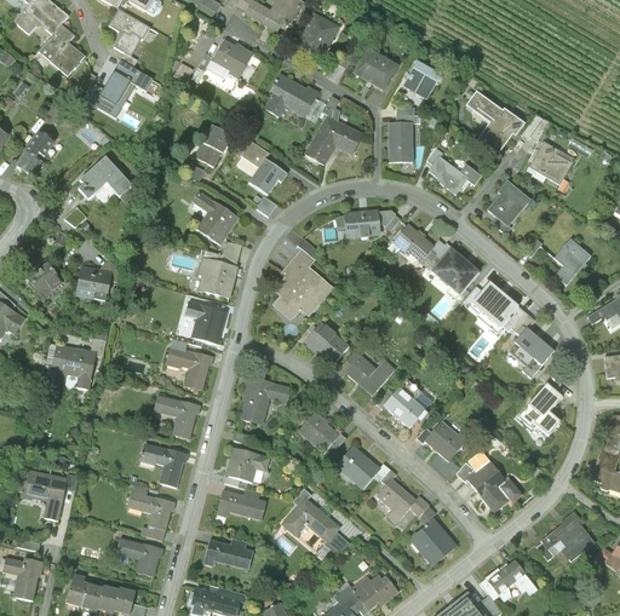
[(68,15),(51,0),(29,0),(28,1),(12,19),(29,34),(36,26),(39,22),(45,27),(52,33),(61,23),(68,15)]
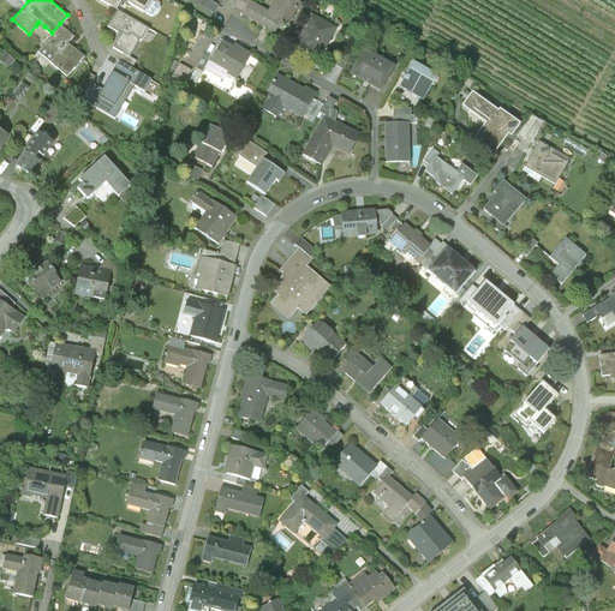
[(105,0),(115,6),(118,0),(126,0),(143,10),(148,0),(105,0)]
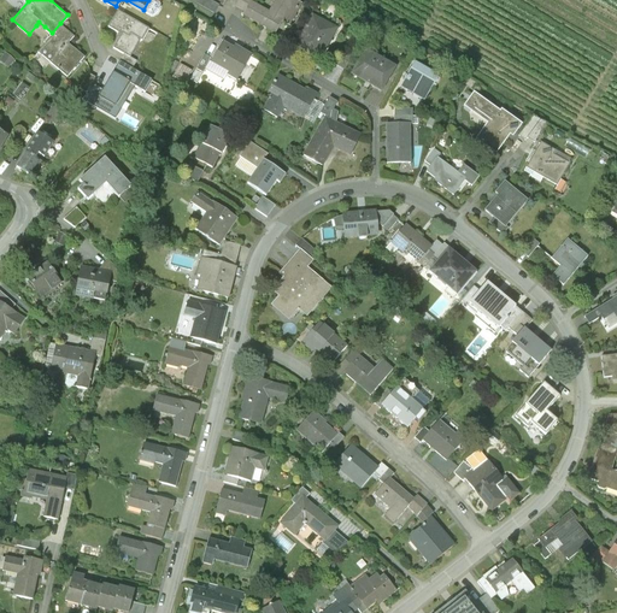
[(218,3),(213,0),(195,0),(213,10),(218,3)]
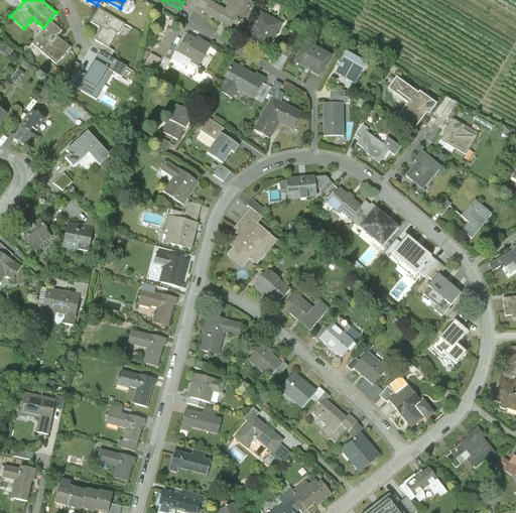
[(204,0),(213,5),(211,8),(237,23),(243,13),(249,16),(258,0),(236,0),(233,6),(222,0),(204,0)]
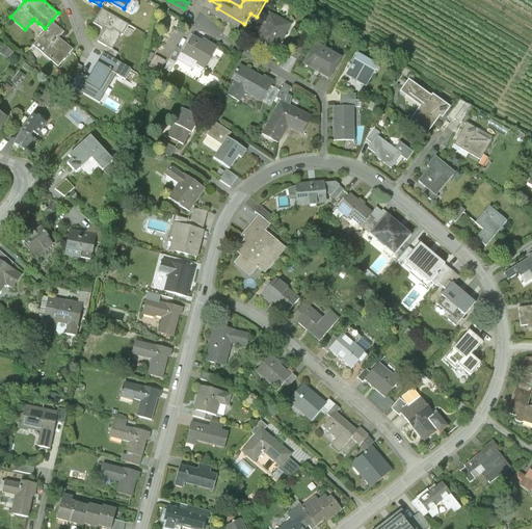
[(98,38),(107,45),(112,48),(116,41),(117,42),(128,23),(101,7),(94,21),(104,27),(98,38)]
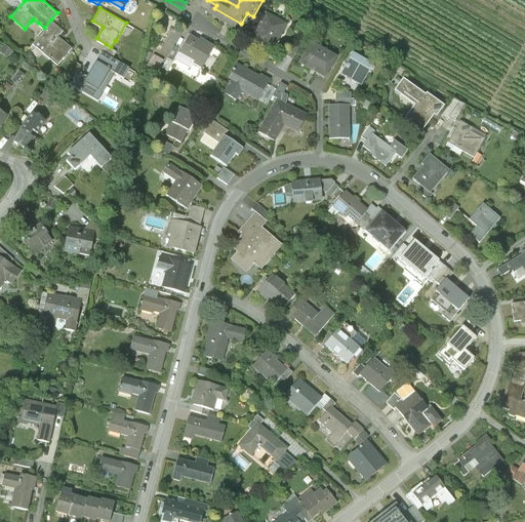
[(273,8),(256,35),(278,47),(294,21),(273,8)]
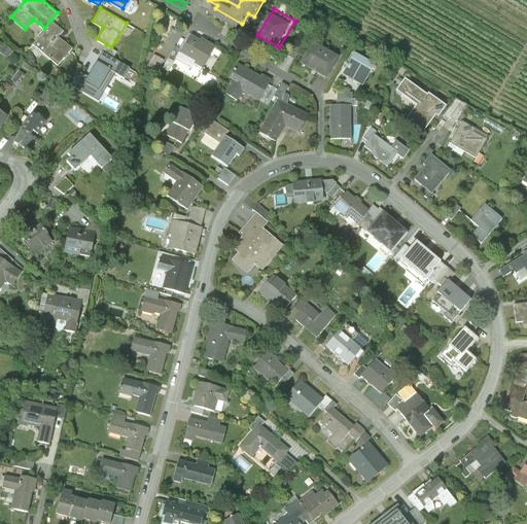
[(63,30),(51,20),(44,28),(33,42),(58,64),(72,47),(58,35),(63,30)]
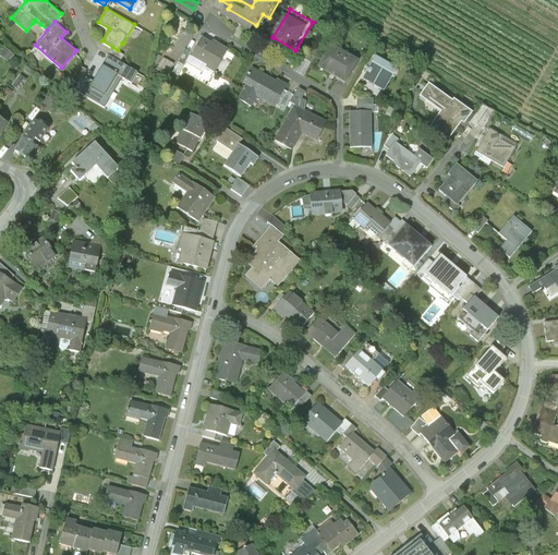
[(203,36),(192,55),(208,63),(206,65),(215,71),(228,47),(214,39),(211,41),(203,36)]
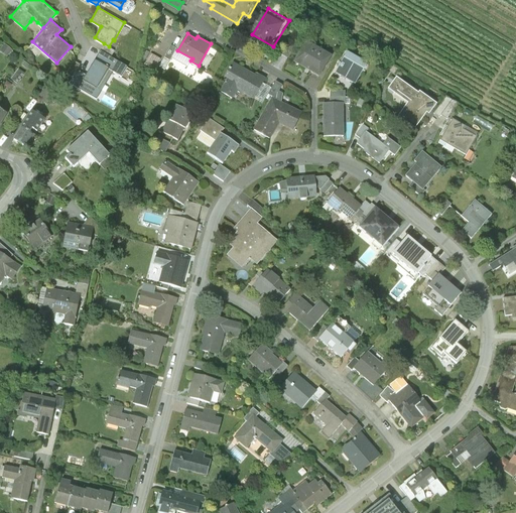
[(293,37),(286,48),(294,52),(301,41),(293,37)]
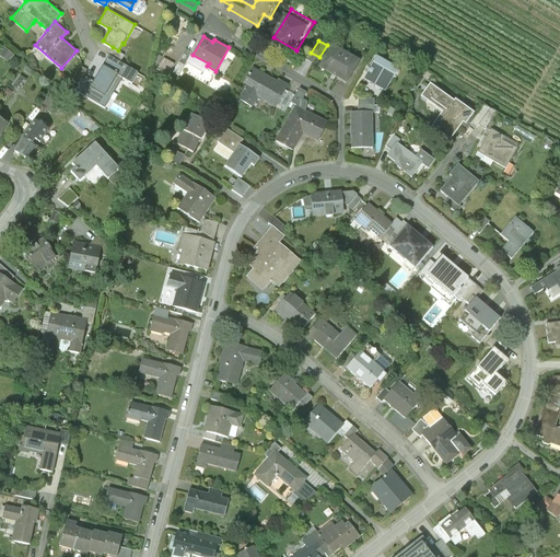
[(339,41),(326,62),(354,78),(368,56),(339,41)]
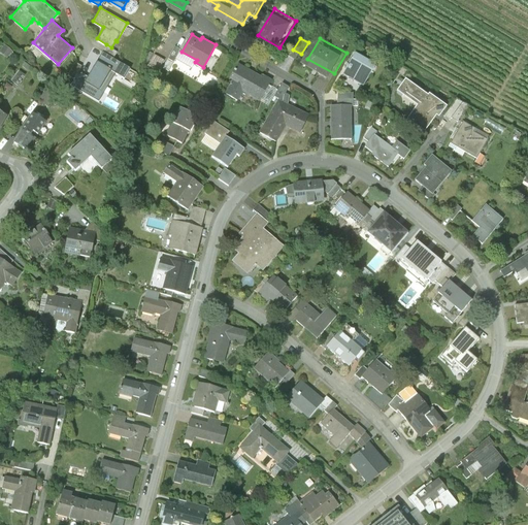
[(11,51),(5,44),(0,50),(0,52),(6,57),(11,51)]
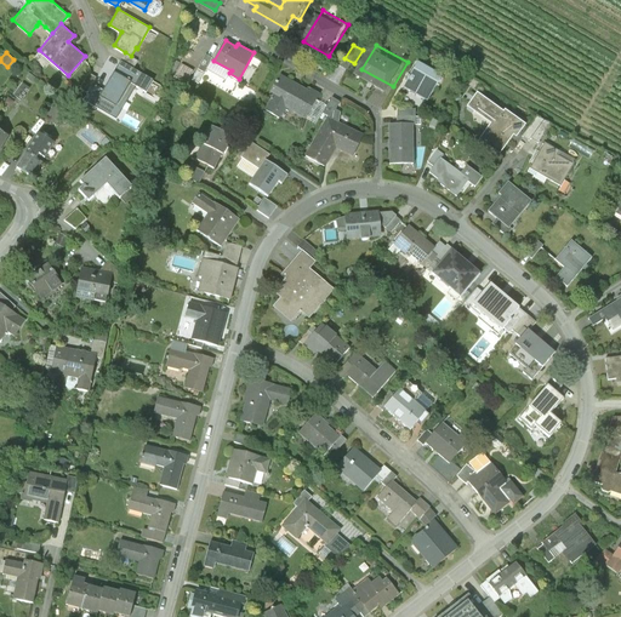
[(125,52),(120,61),(132,68),(137,60),(131,56),(125,52)]
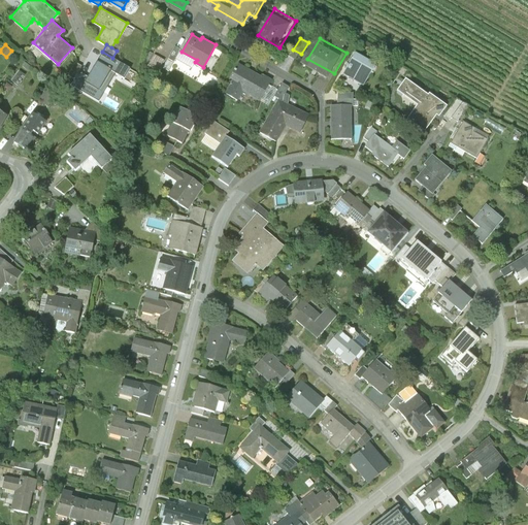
[(175,44),(168,57),(173,60),(180,48),(175,44)]
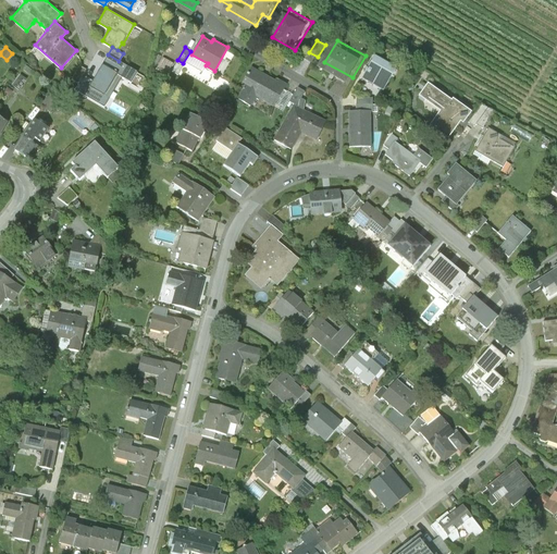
[(381,52),(369,73),(391,86),(403,64),(381,52)]
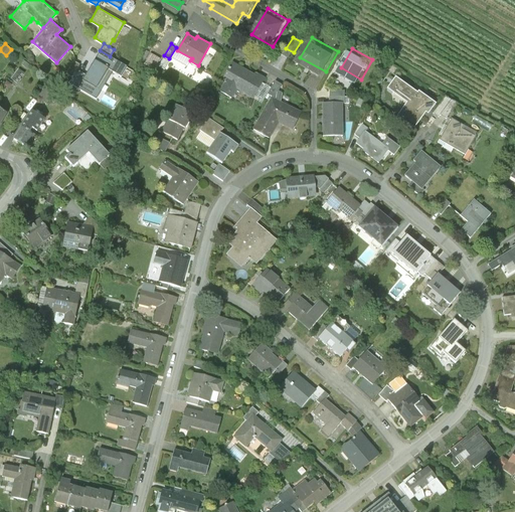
[(100,50),(86,73),(77,88),(96,98),(109,74),(119,79),(127,66),(110,56),(100,50)]
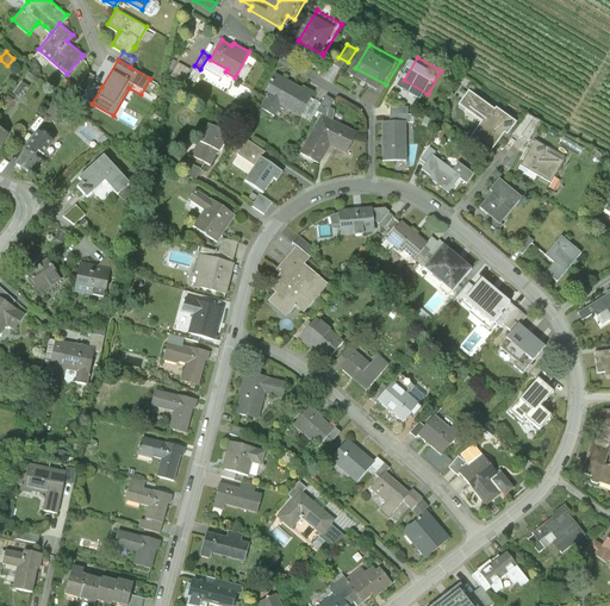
[(191,68),(176,61),(170,74),(184,81),(191,68)]
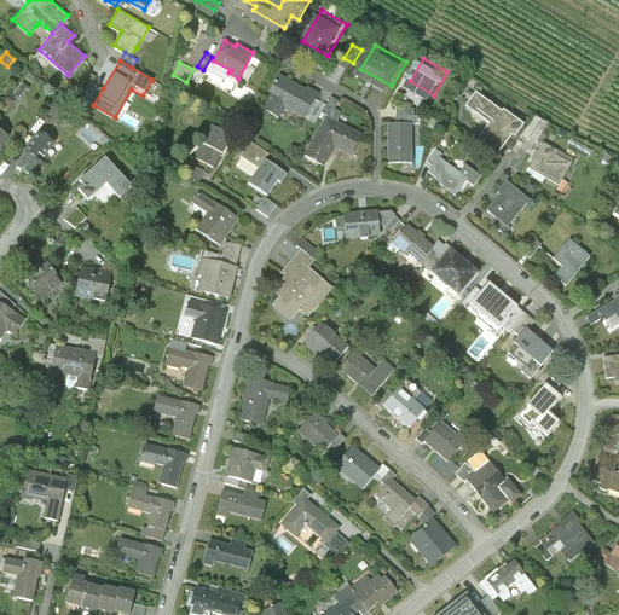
[(35,79),(25,70),(22,75),(27,79),(32,82),(35,79)]
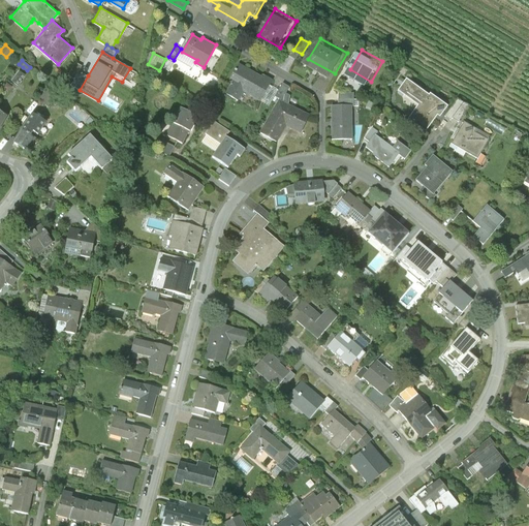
[(75,61),(67,74),(73,79),(79,69),(82,64),(75,61)]
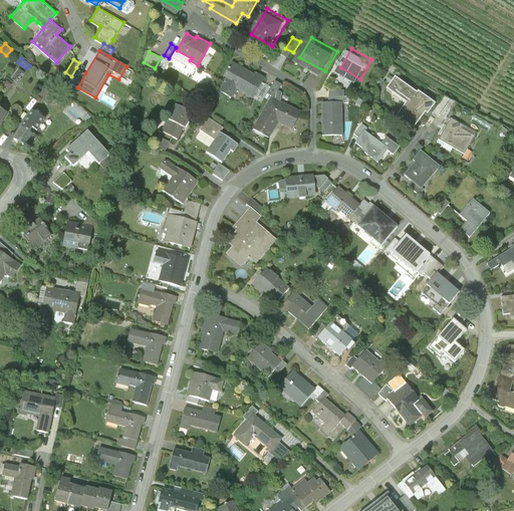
[(257,75),(232,61),(224,74),(228,76),(220,89),(232,95),(237,87),(254,96),(263,81),(266,76),(259,72),(257,75)]
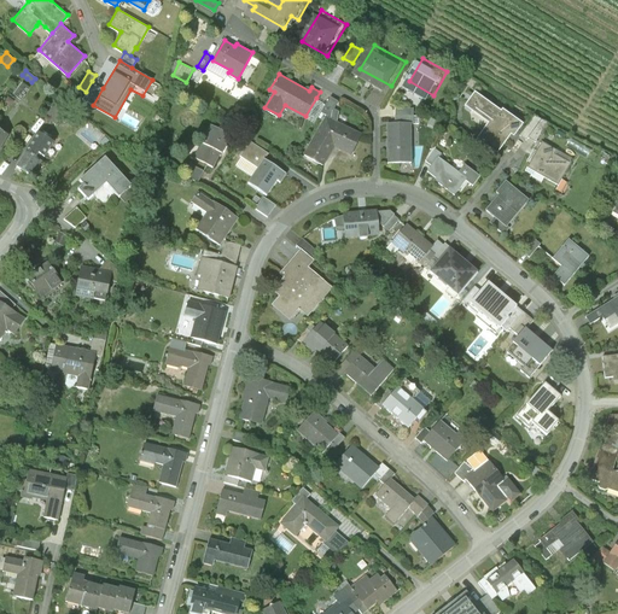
[(103,88),(92,81),(86,92),(82,98),(93,105),(103,88)]
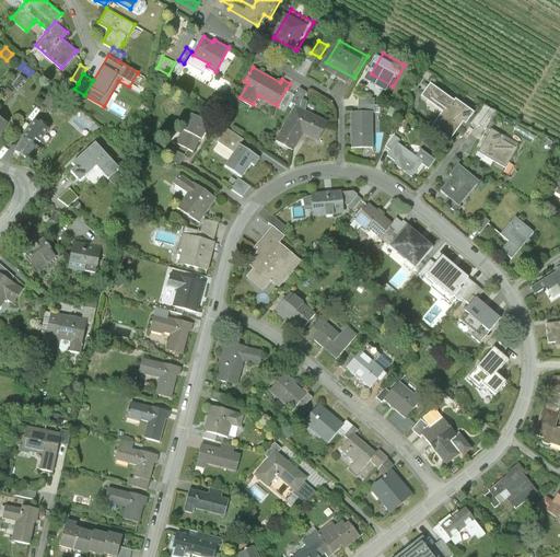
[(26,79),(20,74),(12,85),(19,90),(26,79)]
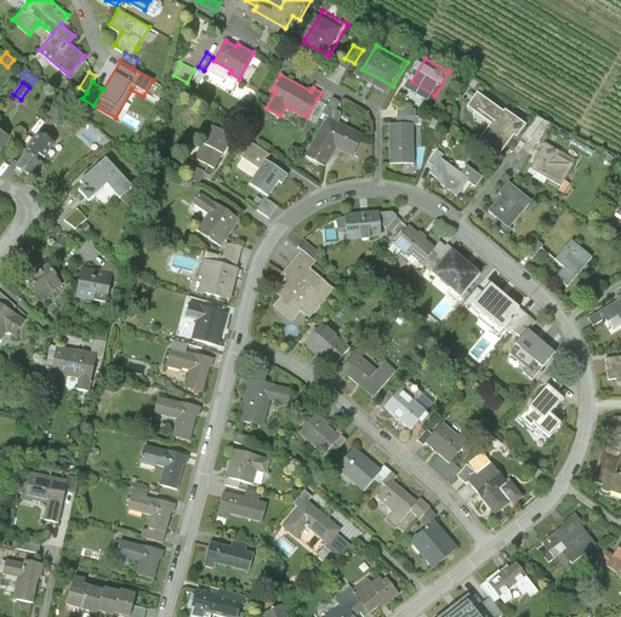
[(485,87),(476,101),(500,118),(488,133),(508,149),(522,130),(525,131),(534,119),(514,104),(512,107),(485,87)]
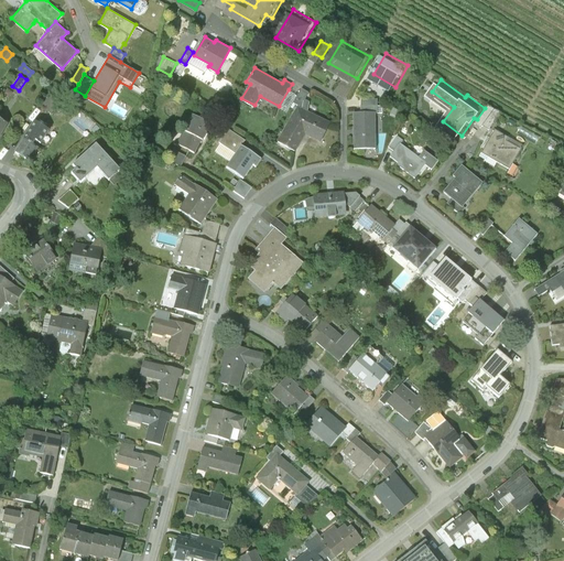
[(297,95),(293,101),(300,104),(300,106),(308,111),(311,100),(305,98),(308,92),(302,87),(297,95)]
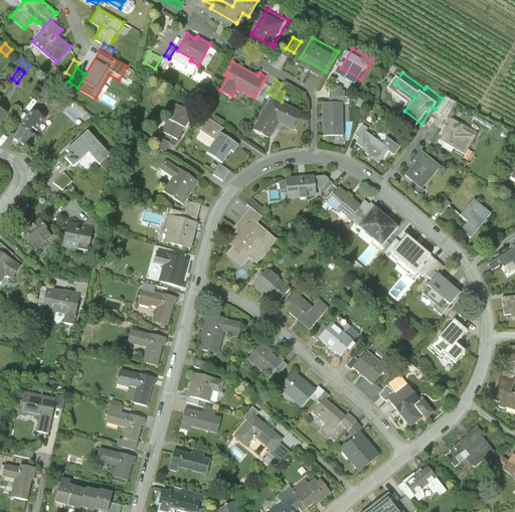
[(264,81),(254,97),(263,102),(268,93),(272,87),(264,81)]
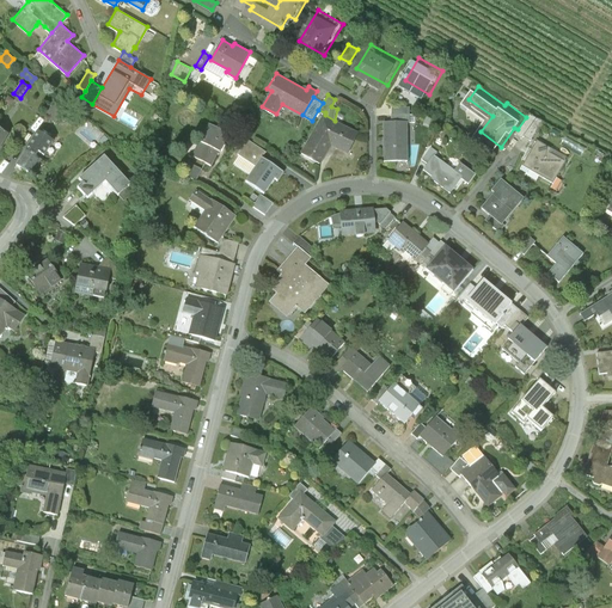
[(399,103),(399,117),(415,117),(416,117),(416,103),(399,103)]
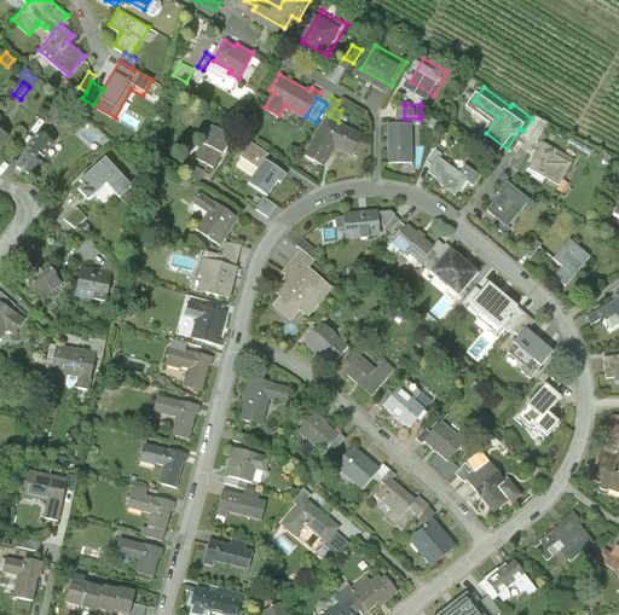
[(542,110),(528,129),(534,134),(536,132),(549,114),(542,110)]
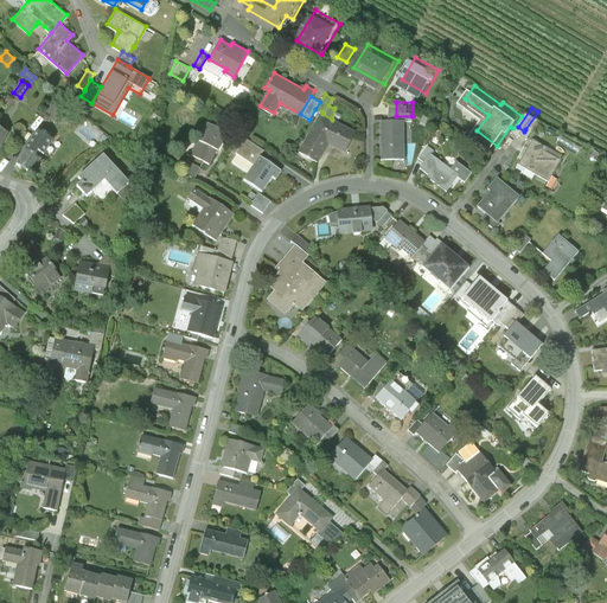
[(543,114),(538,111),(525,129),(532,134),(543,114)]
